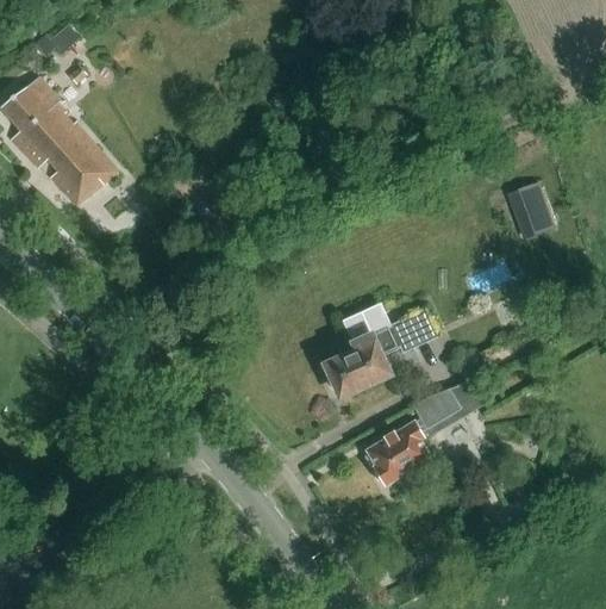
[(63,55),(75,43),(66,32),(54,44),(63,55)]
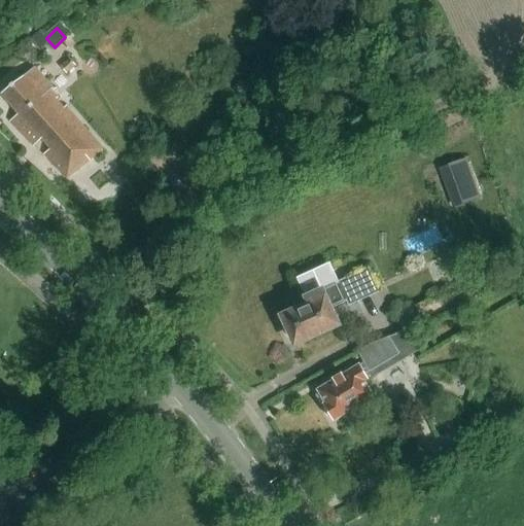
[(68,59),(59,67),(66,74),(74,66),(68,59)]
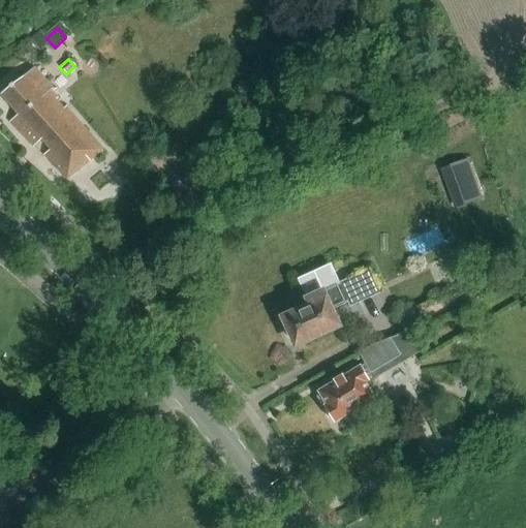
[(31,67),(0,91),(0,95),(16,114),(6,121),(30,146),(38,140),(48,148),(40,154),(64,179),(99,149),(47,90),(49,88),(31,67)]
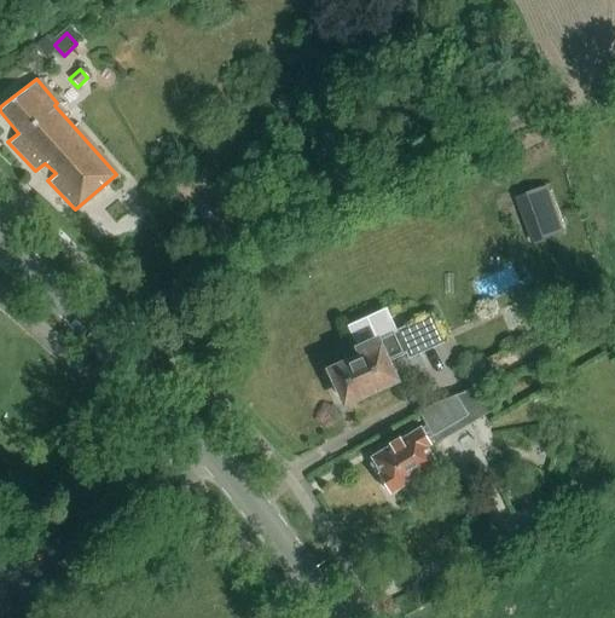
[(562,230),(544,182),(510,195),(528,242),(562,230)]
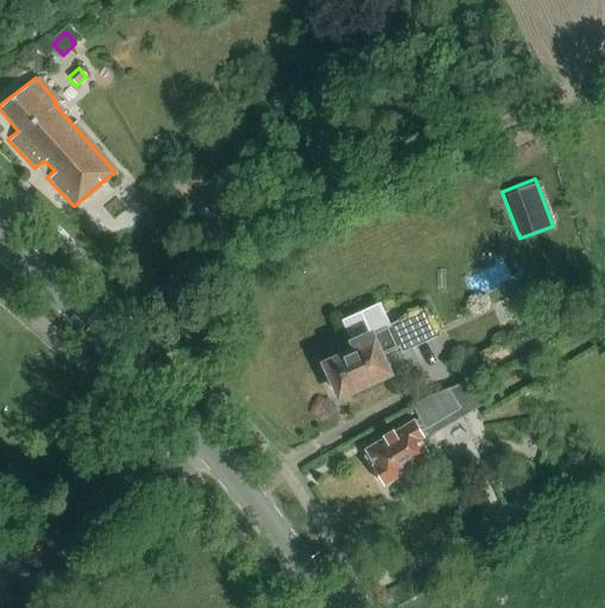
[(338,395),(385,374),(376,355),(396,345),(399,352),(435,336),(422,308),(348,343),(352,351),(323,364),(338,395)]
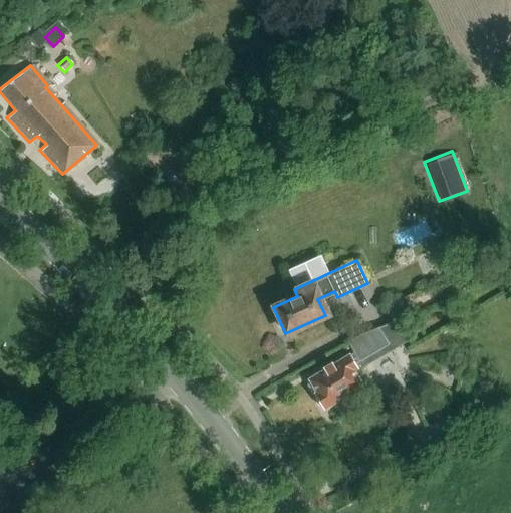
[(359,334),(345,342),(351,352),(359,366),(401,342),(404,338),(394,321),(359,334)]
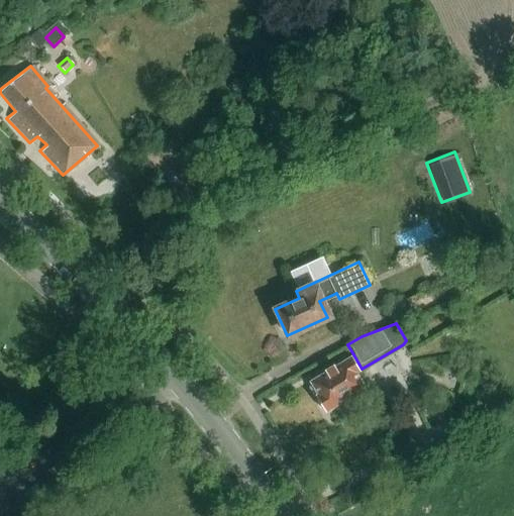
[(353,354),(308,382),(316,395),(315,396),(324,412),(335,405),(340,413),(344,414),(349,415),(356,411),(358,407),(358,401),(354,394),(364,388),(354,374),(362,369),(353,354)]
